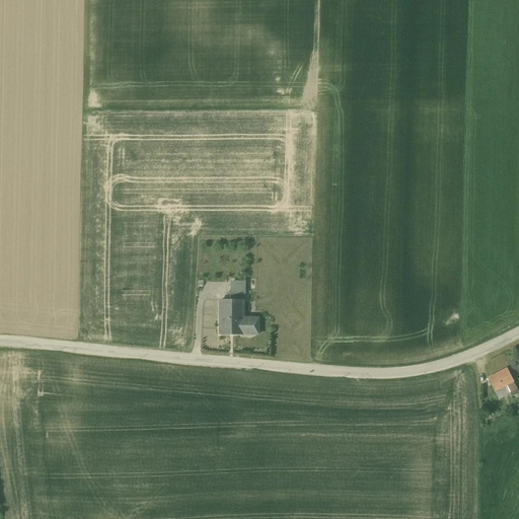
[(245,282),(233,282),(233,294),(240,294),(245,294),(245,282)]
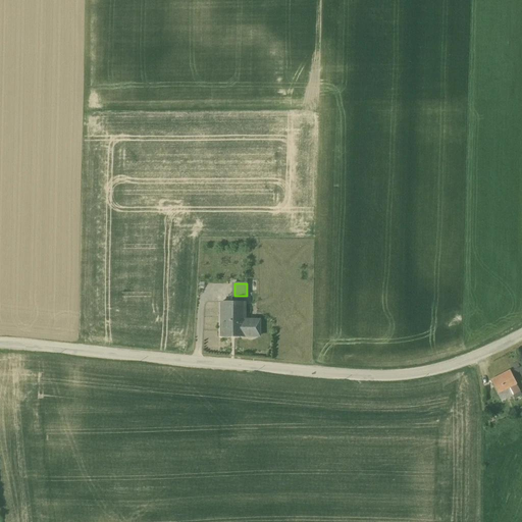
[(232,302),(222,302),(221,336),(245,336),(245,333),(245,320),(245,303),(242,303),(232,302)]
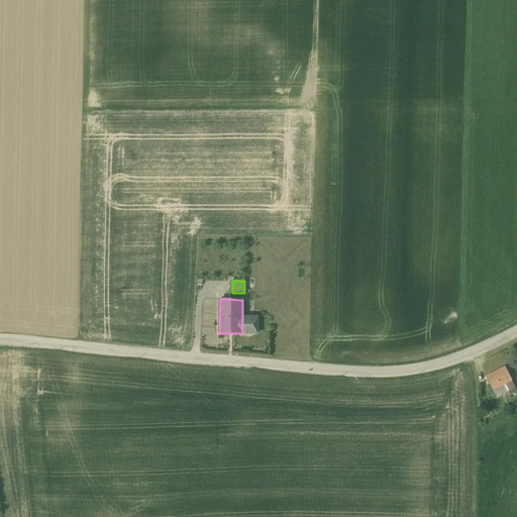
[(257,317),(242,317),(242,330),(257,330),(257,317)]
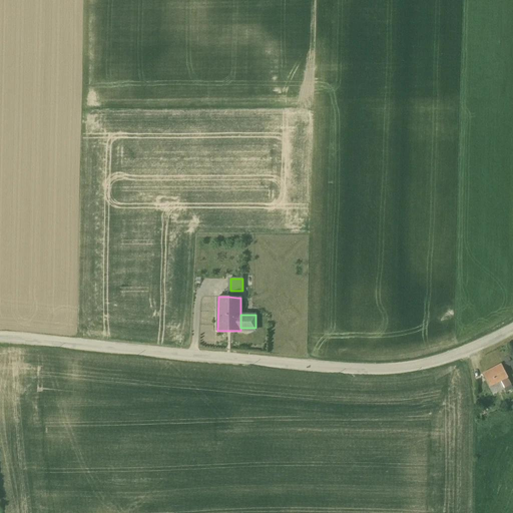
[(501,365),(483,374),(489,387),(501,381),(507,378),(508,378),(501,365)]
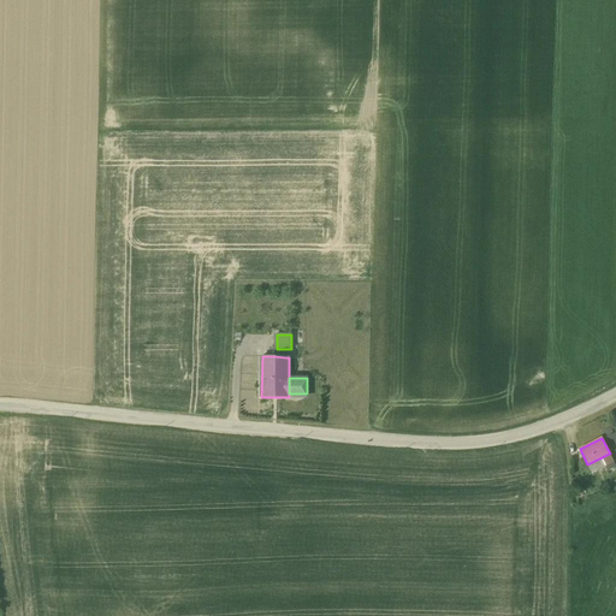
[(609,454),(602,457),(606,467),(614,462),(609,454)]
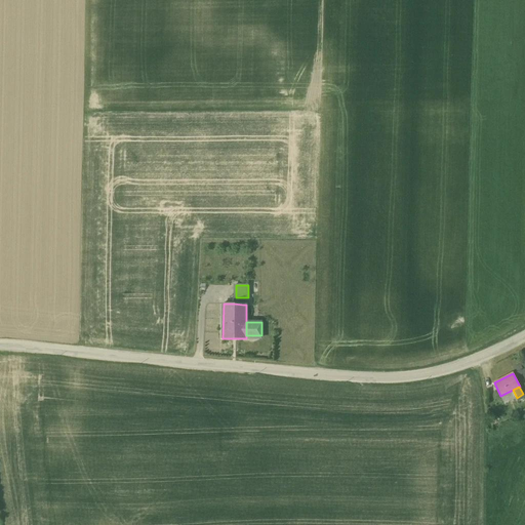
All buildings are outlined.
